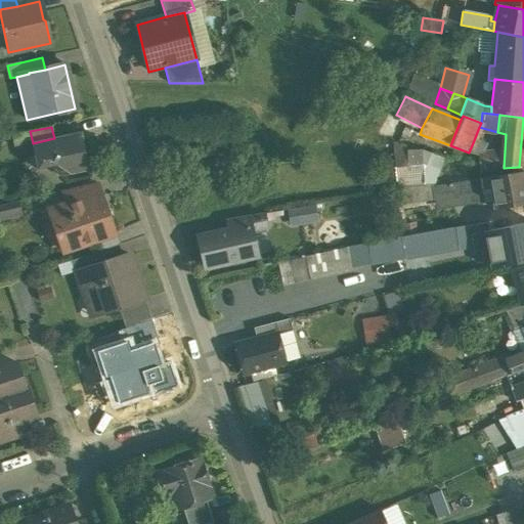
[(30,131),(11,135),(13,147),(32,143),(33,143),(30,131)]
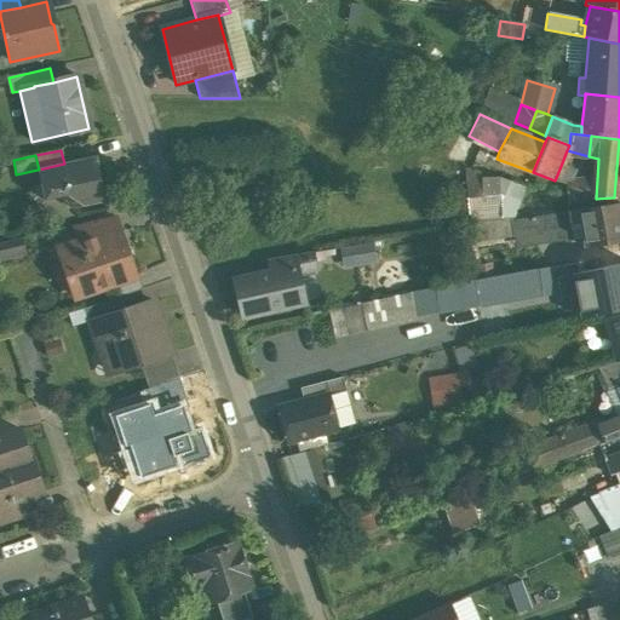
[(104,202),(96,158),(64,164),(39,170),(38,170),(44,200),(61,197),(67,196),(84,207),(104,202)]
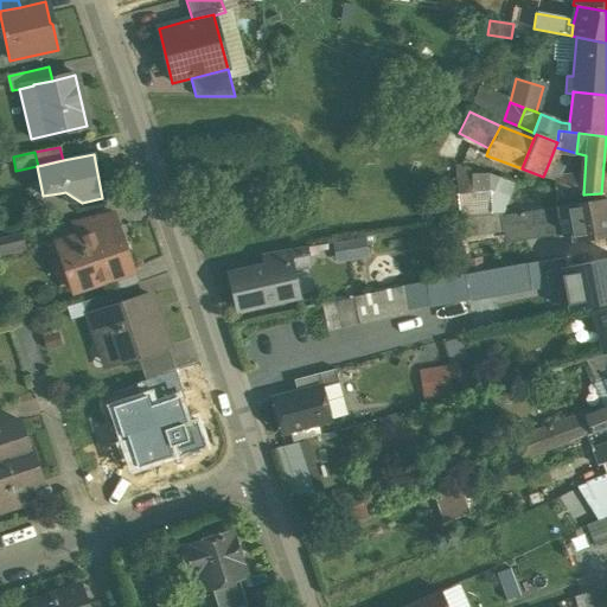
[(549,163),(543,177),(556,183),(562,167),(549,163)]
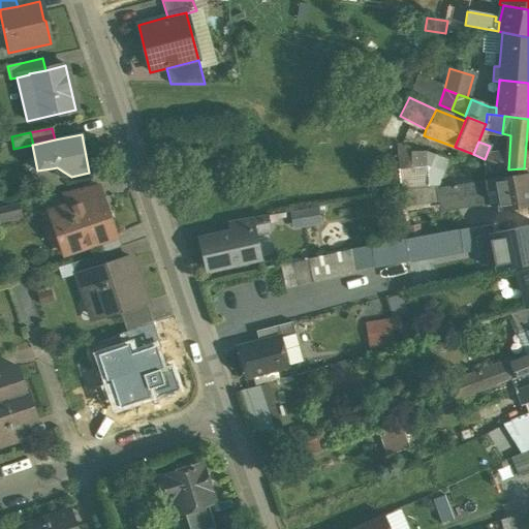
[(405,147),(396,144),(399,169),(407,168),(405,147)]
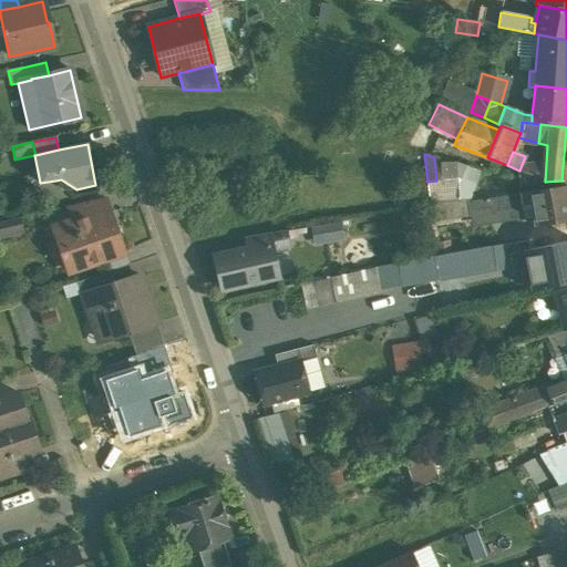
[(546,164),(528,166),(531,183),(545,182),(546,164)]
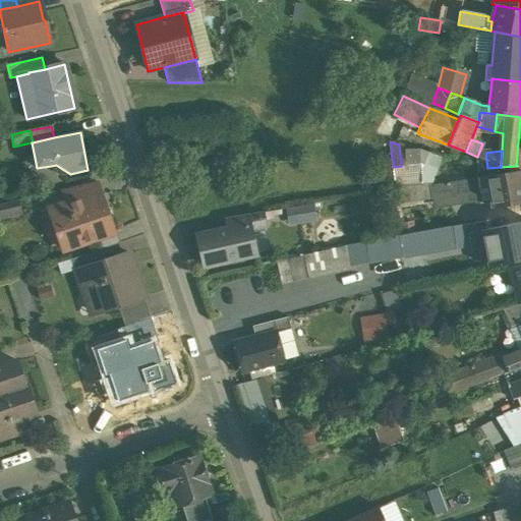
[(401,166),(393,167),(394,186),(431,183),(441,159),(428,154),(424,165),(419,164),(401,166)]
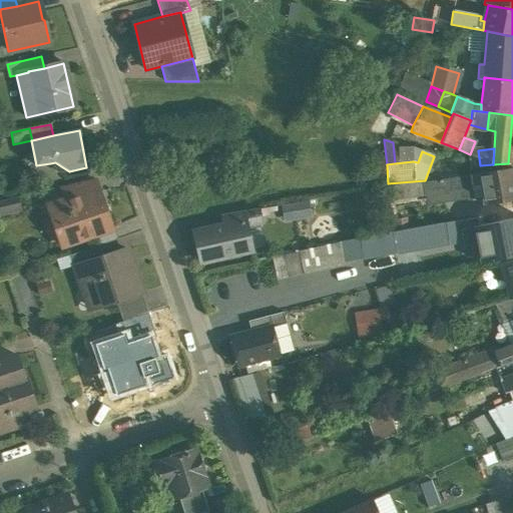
[(69,171),(55,162),(50,163),(51,168),(58,173),(69,171)]
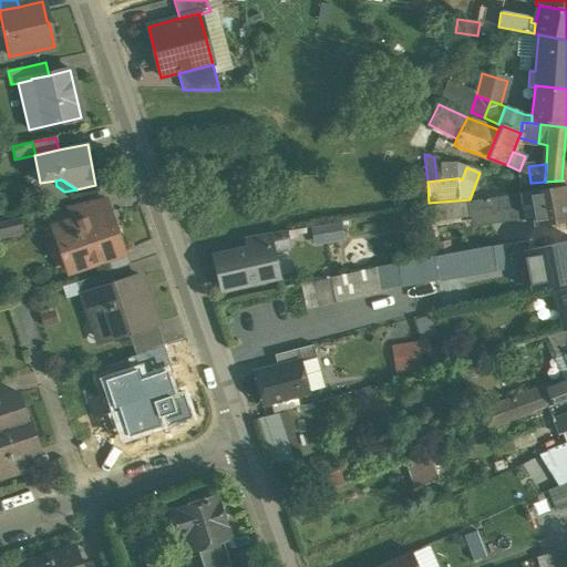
[(566,194),(566,187),(521,194),(522,204),(532,203),(534,226),(566,220),(566,194)]
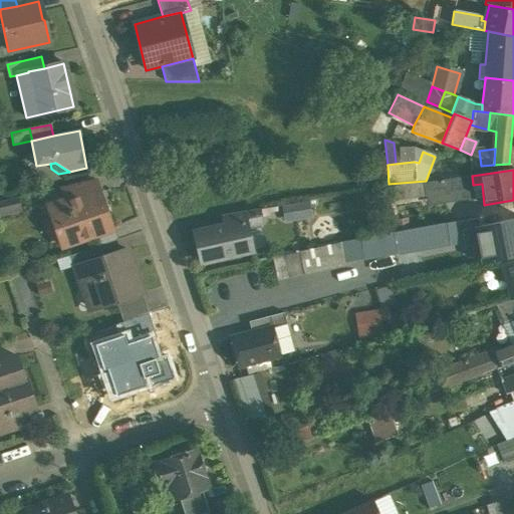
[(472,176),(424,183),(425,196),(458,191),(457,188),(473,185),(472,176)]
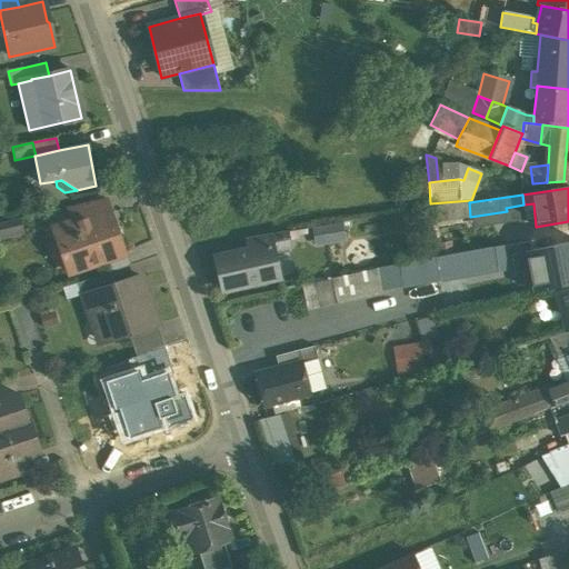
[(69,208),(76,223),(105,213),(99,200),(69,208)]
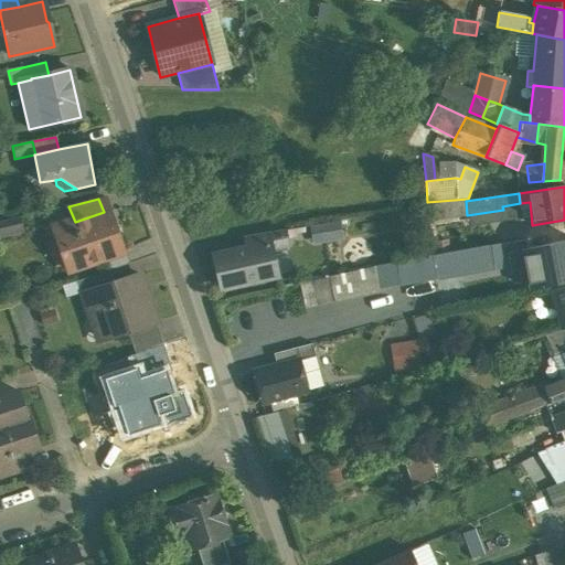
[(55,230),(70,270),(123,252),(108,211),(75,222),(55,230)]
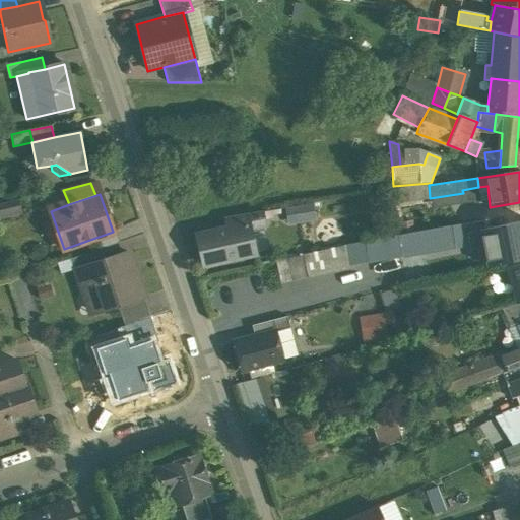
[(289,223),(315,220),(313,206),(287,209),(289,223)]
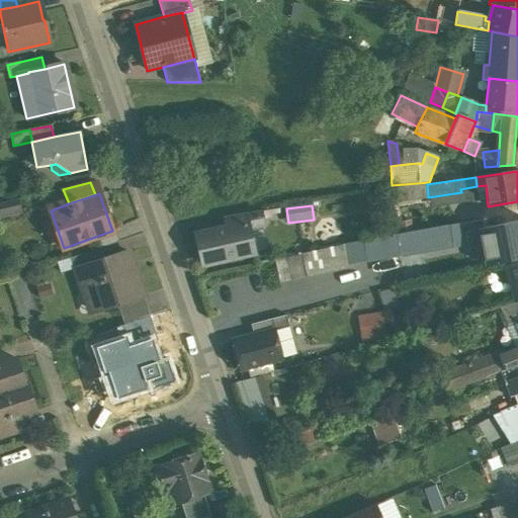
[(259,211),(225,217),(228,229),(248,224),(249,229),(262,226),(259,211)]
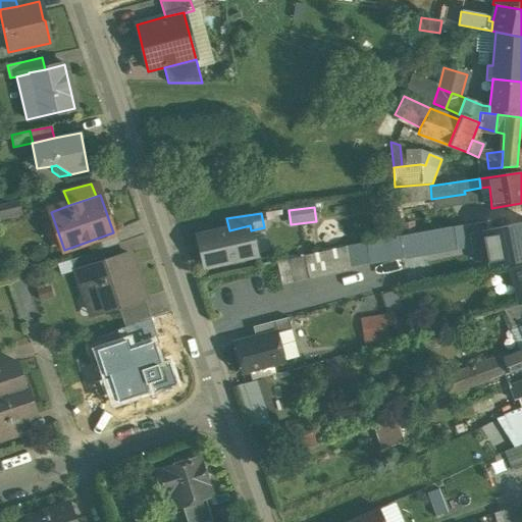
[(521,222),(483,231),(489,269),(521,261),(521,222)]
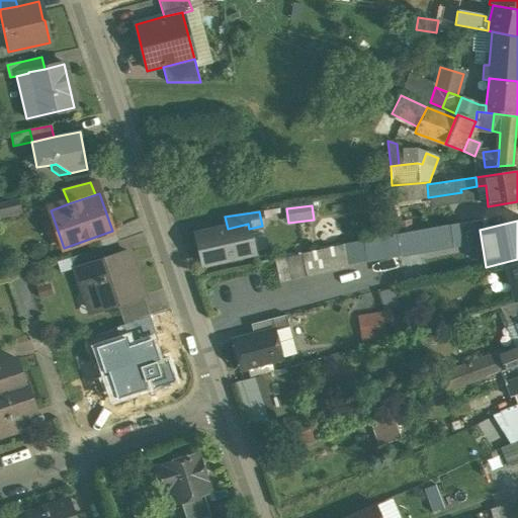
[(228,229),(196,236),(202,264),(254,253),(249,229),(248,224),(228,229)]
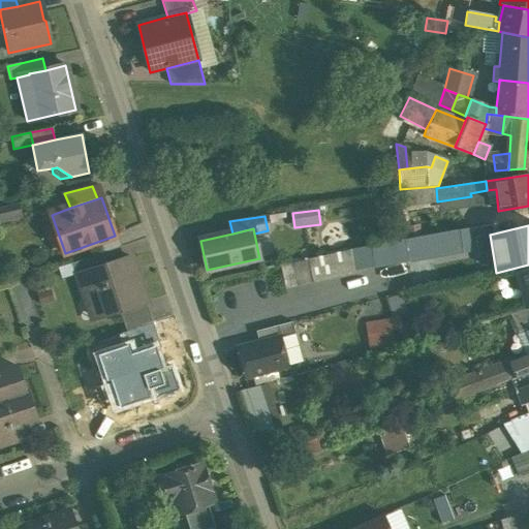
[(461,229),(430,235),(371,246),(375,267),(433,256),(433,255),(463,251),(461,229)]
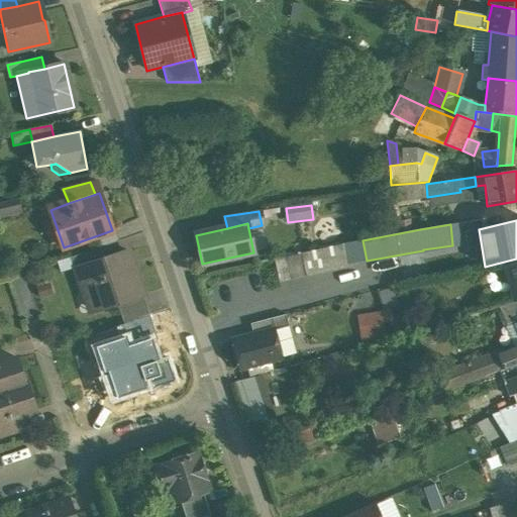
[(363,240),(340,245),(344,265),(367,261),(363,240)]
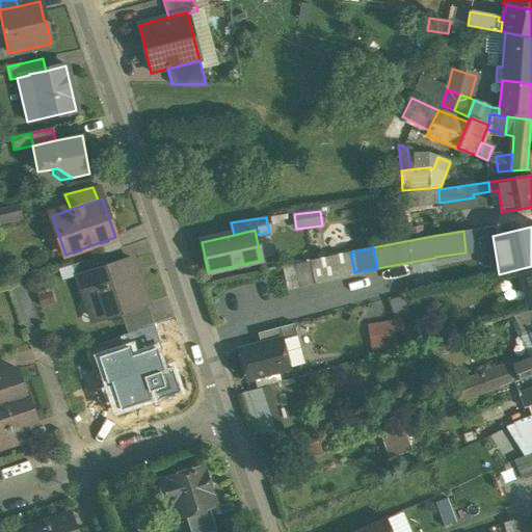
[(354,276),(350,253),(311,261),(311,263),(315,285),(354,276)]
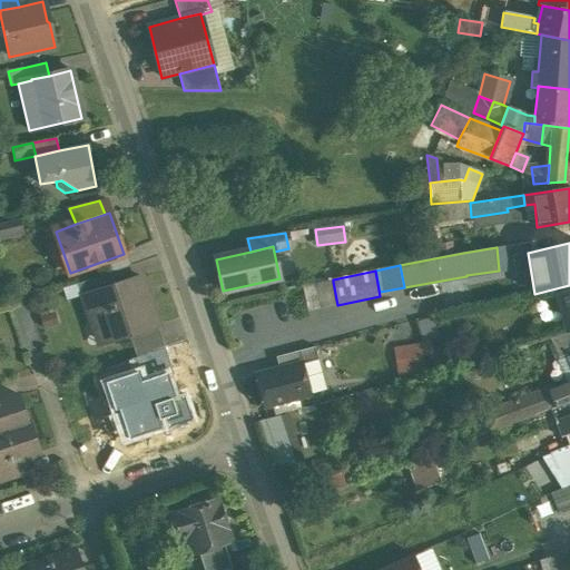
[(110,273),(76,285),(80,298),(91,295),(91,294),(115,286),(110,273)]
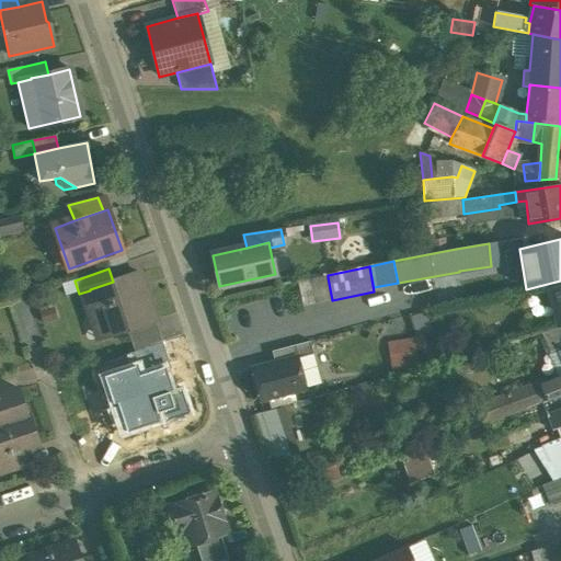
[(113,282),(90,289),(90,290),(105,336),(127,329),(155,320),(139,273),(113,282)]
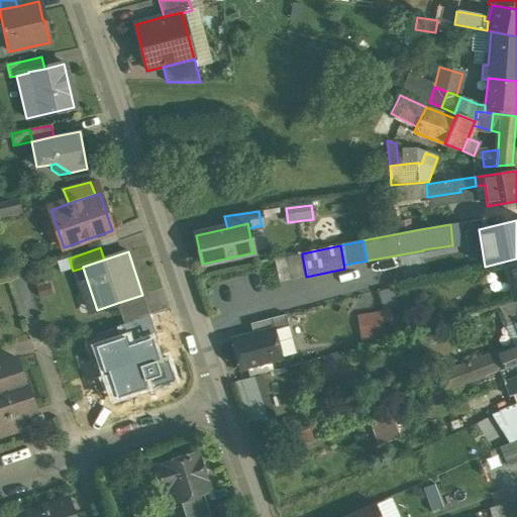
[(280,282),(306,277),(302,255),(276,261),(280,282)]
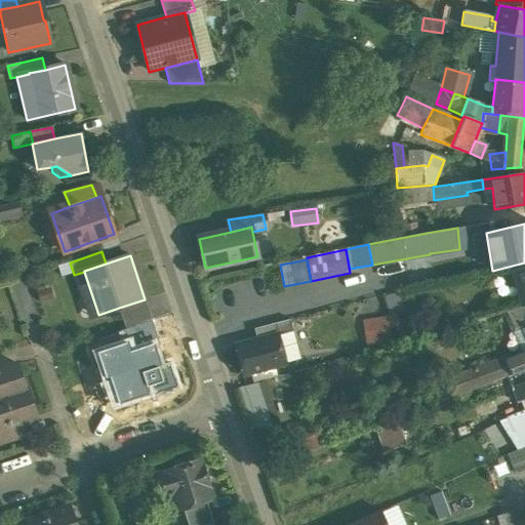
[(521,308),(524,306),(524,267),(511,271),(521,308)]
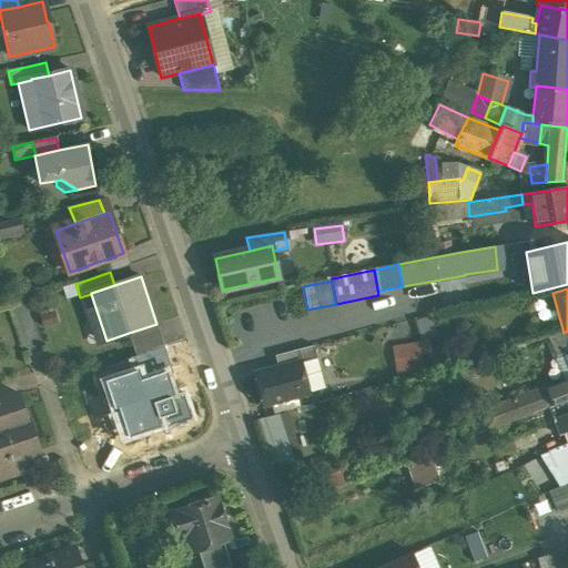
[(156,324),(129,333),(135,356),(164,347),(156,324)]
